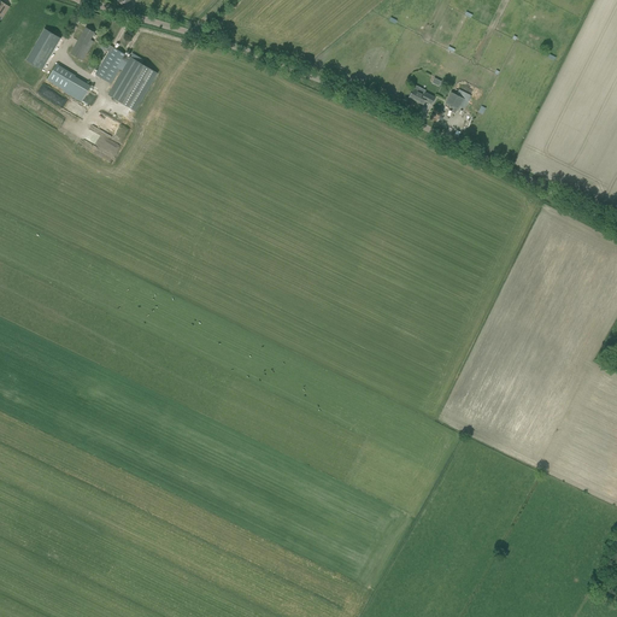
[(0,1),(0,21),(10,6),(0,1)]
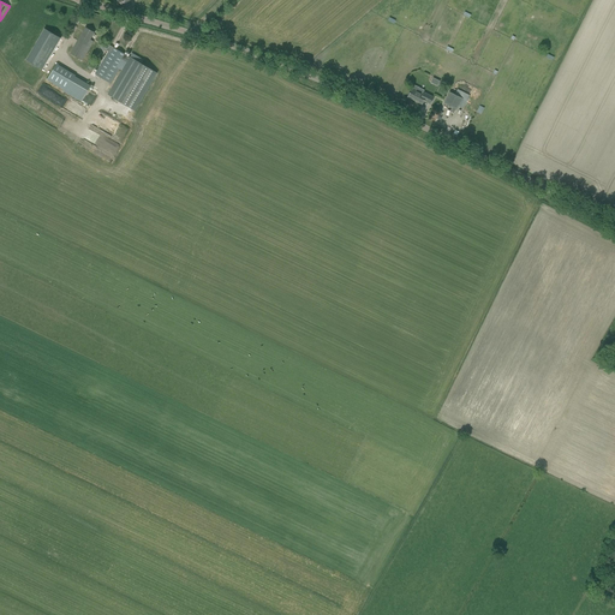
[(90,40),(91,37),(94,33),(85,28),(82,33),(71,54),(83,60),(94,42),(90,40)]
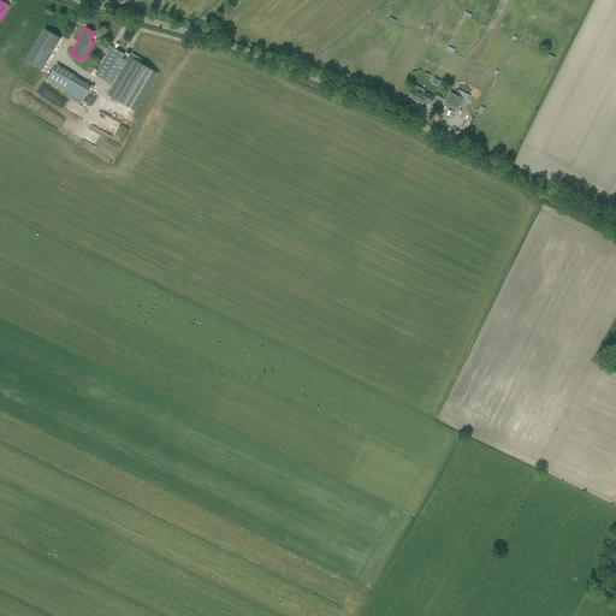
[(45,29),(27,60),(34,65),(42,70),(60,37),(52,33),(45,29)]
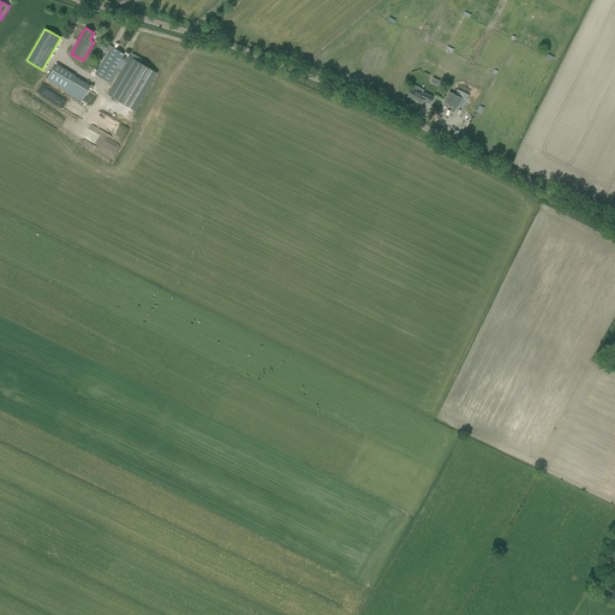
[(130,58),(127,55),(126,55),(102,41),(99,48),(106,52),(107,51),(108,52),(95,75),(111,83),(124,60),(127,63),(107,95),(135,111),(157,73),(142,64),(143,60),(132,54),(130,58)]
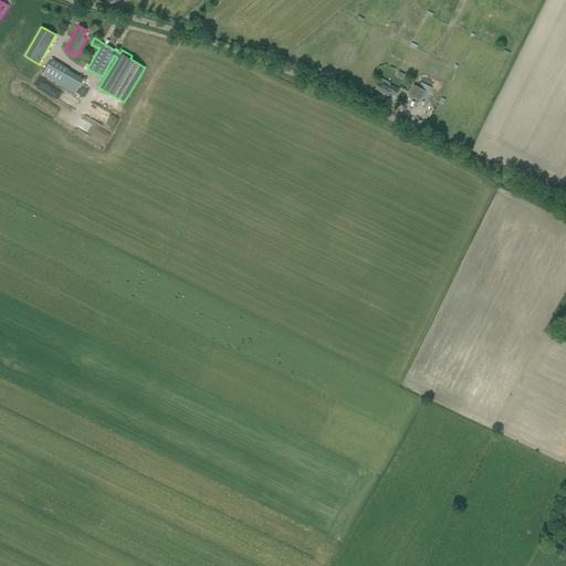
[(52,59),(43,74),(56,82),(65,66),(52,59)]
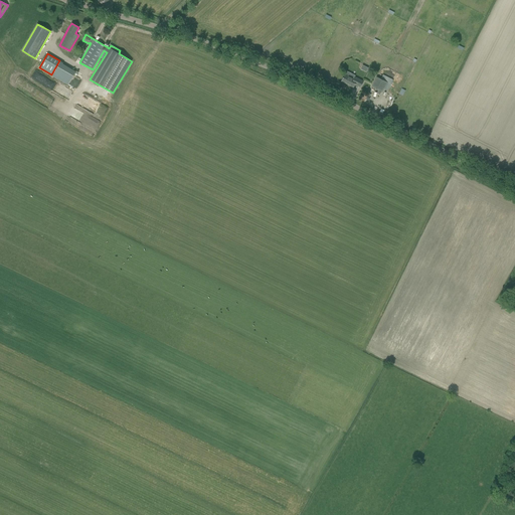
[(59,61),(51,74),(53,75),(52,76),(67,86),(75,72),(63,64),(63,63),(59,61)]
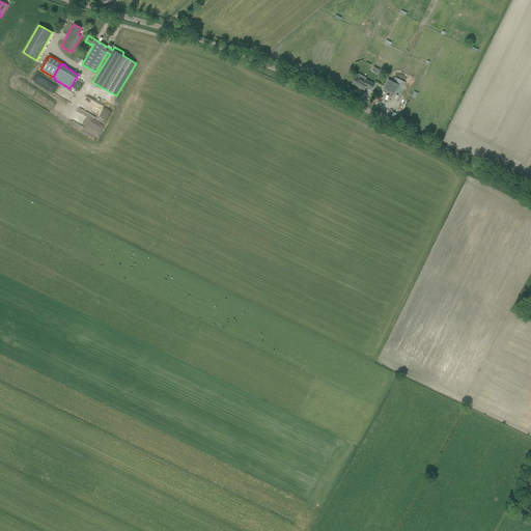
[(352,83),(365,90),(366,87),(371,90),(374,84),(365,80),(365,81),(355,77),(352,83)]
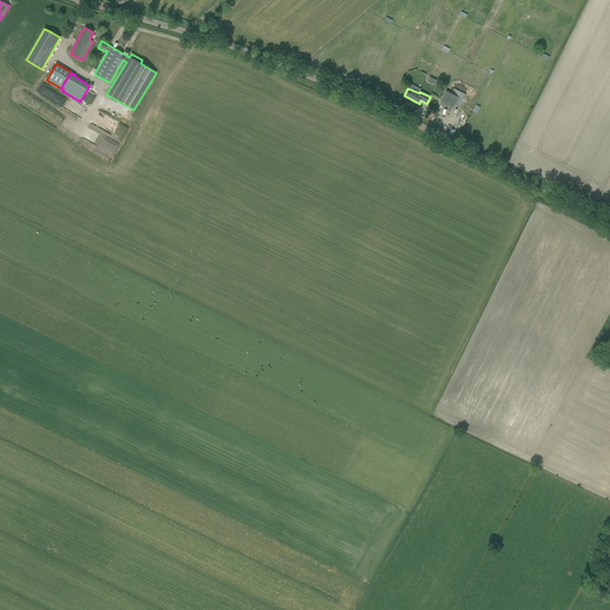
[(446,91),(441,101),(453,109),(459,98),(446,91)]
